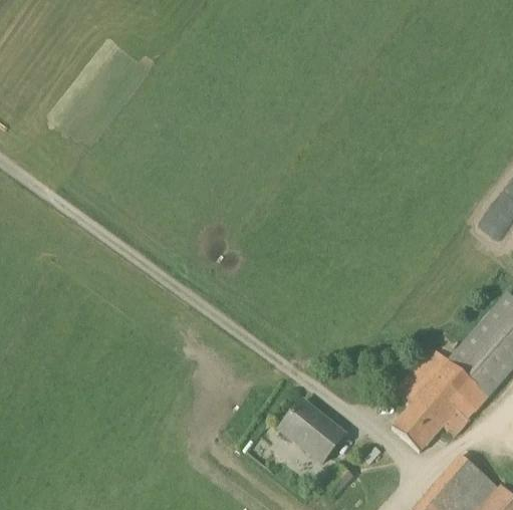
[(393,426),(420,451),(443,425),(455,435),(512,367),(512,295),(508,292),(449,360),(434,346),(397,389),(413,402),(393,426)]
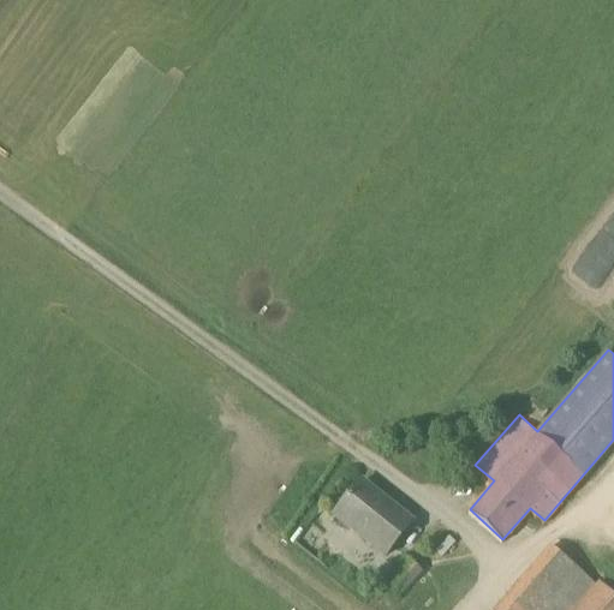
[(386,552),(413,519),(362,478),(335,512),(386,552)]
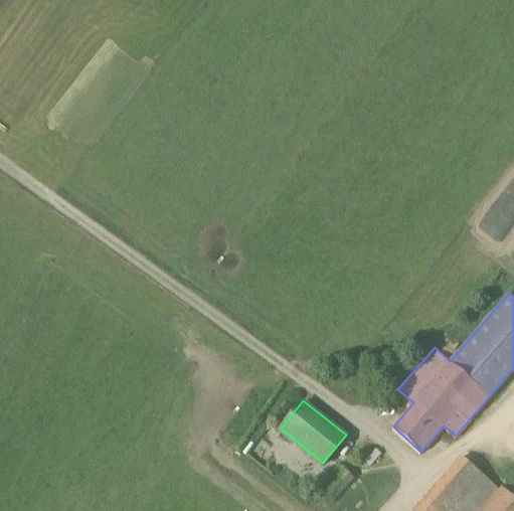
[(513,494),(502,484),(499,487),(462,454),(411,510),(513,510),(513,494)]
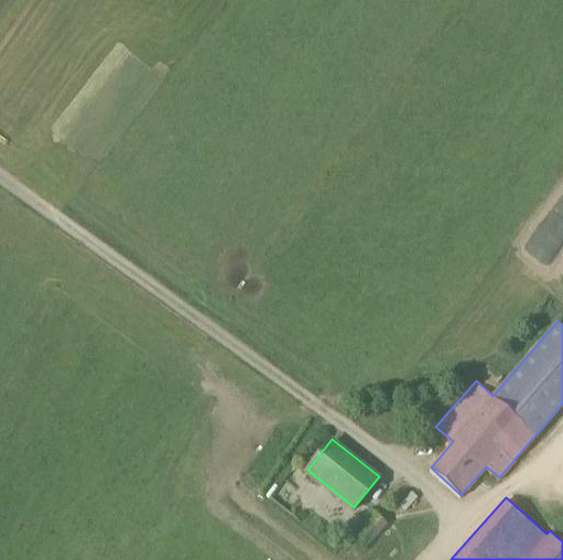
[(350,528),(369,544),(390,521),(371,505),(350,528)]
